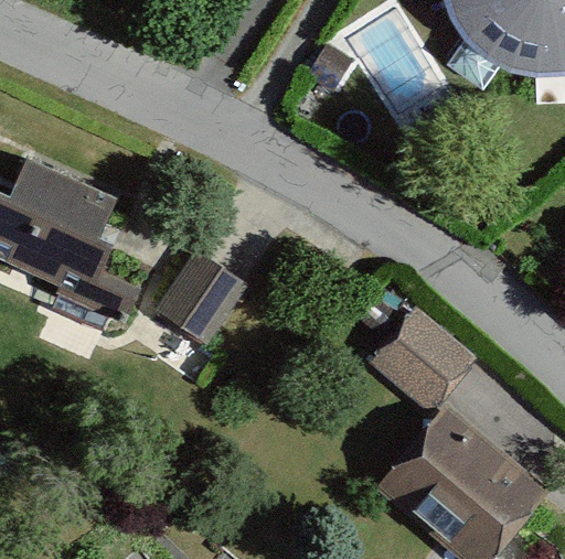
[(456,0),(458,7),(479,34),(509,53),(542,62),(564,60),(564,0),(456,0)]
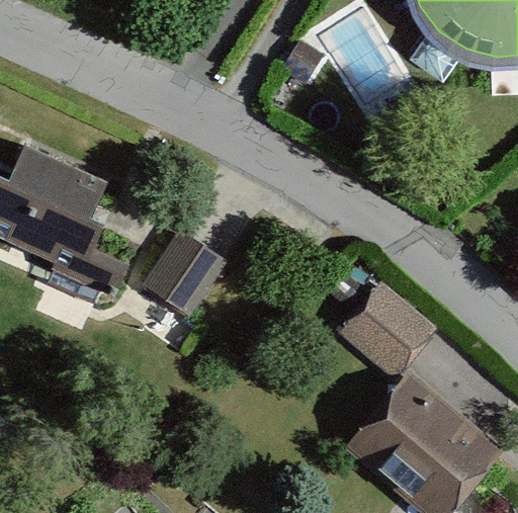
[(114,188),(24,146),(8,181),(0,176),(0,239),(114,292),(128,263),(88,245),(114,188)]
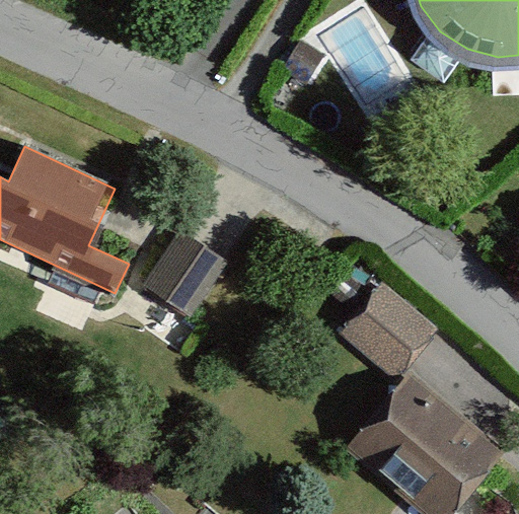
[(143,282),(192,314),(228,259),(180,226),(143,282)]
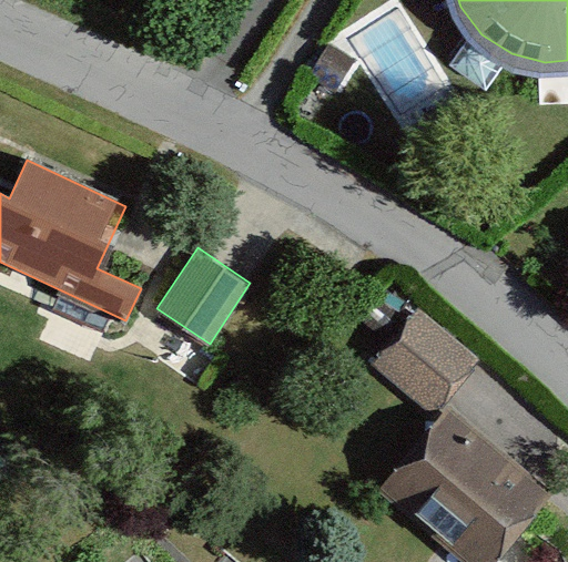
[(372,360),(434,411),(479,357),(417,306),(372,360)]
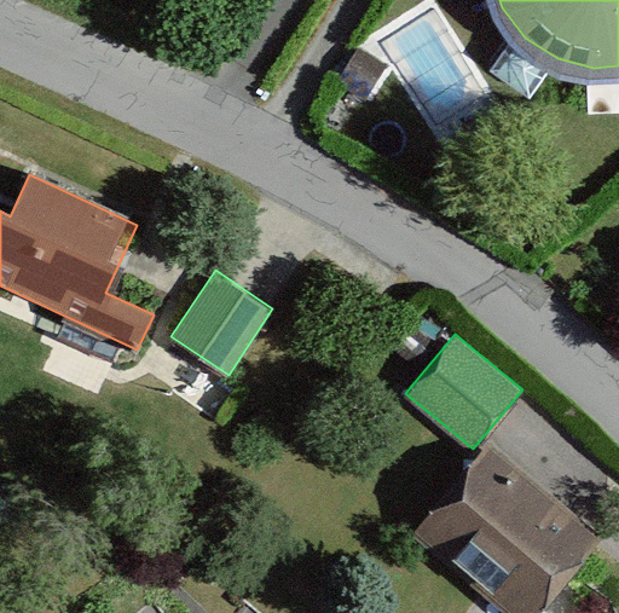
[(534,612),(599,539),(489,446),(409,538),(497,612),(534,612)]
